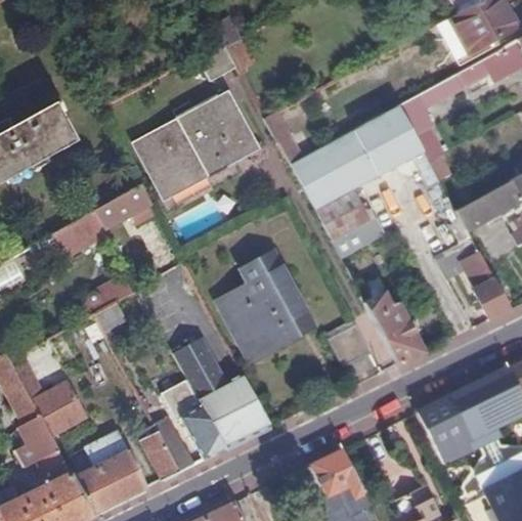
[(519,26),(506,0),(482,0),(460,12),(439,24),(461,63),(502,42),(498,36),(519,26)]
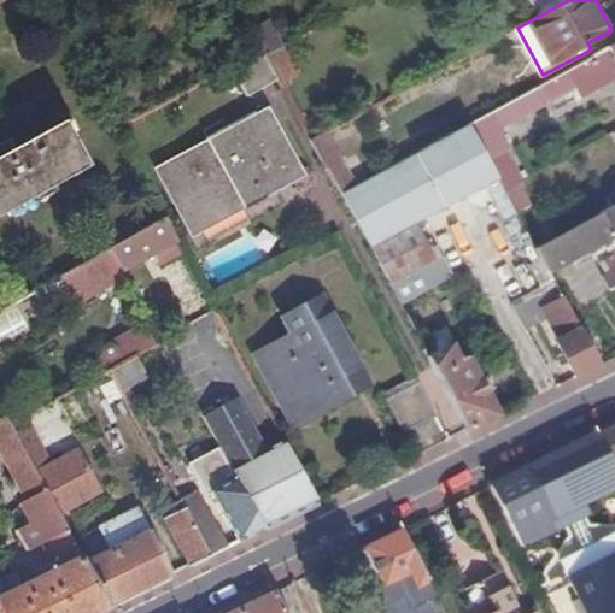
[(529,0),(533,0),(542,15),(568,0),(529,0)]
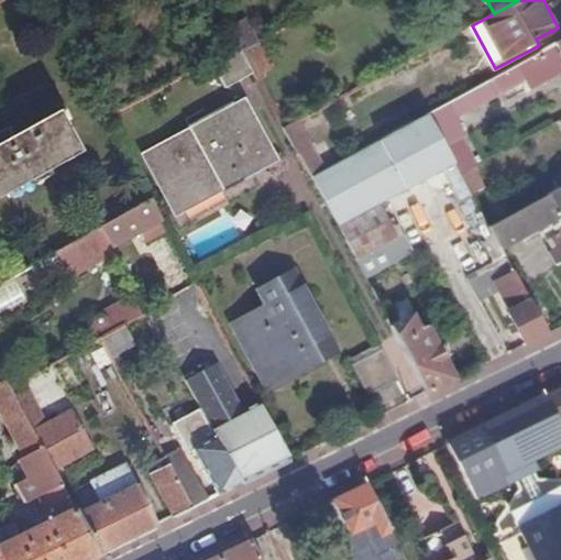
[(244,48),(256,70),(257,74),(274,65),(261,40),(259,41),(244,48)]
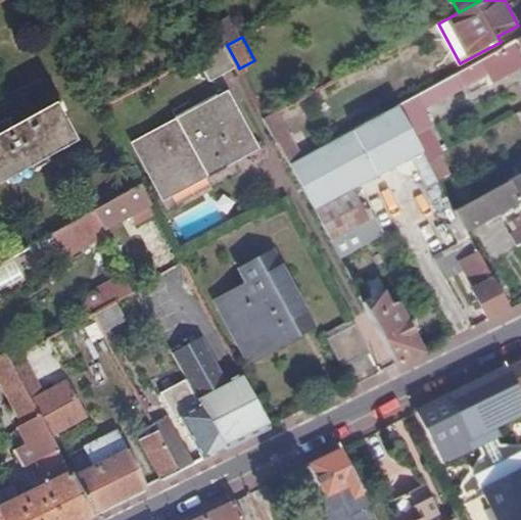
[(400,103),(430,159),(441,153),(443,152),(429,126),(432,125),(422,106),(428,102),(429,104),(464,86),(463,85),(468,82),(489,69),(494,80),(520,64),(520,37),(483,58),(462,69),(457,73),(400,103)]
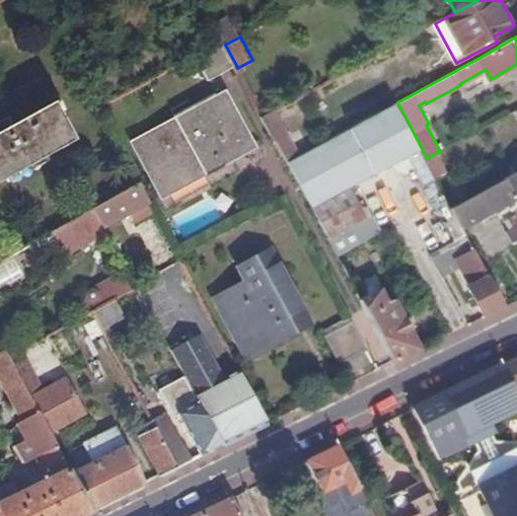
[(222,39),(197,53),(210,79),(236,65),(225,45),(222,39)]
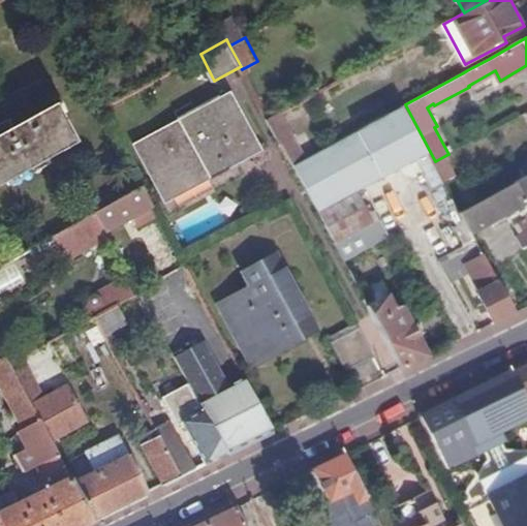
[(252,127),(238,100),(231,104),(224,91),(184,113),(188,122),(142,148),(167,193),(213,169),(216,175),(233,166),(224,151),(249,137),(245,131),(252,127)]
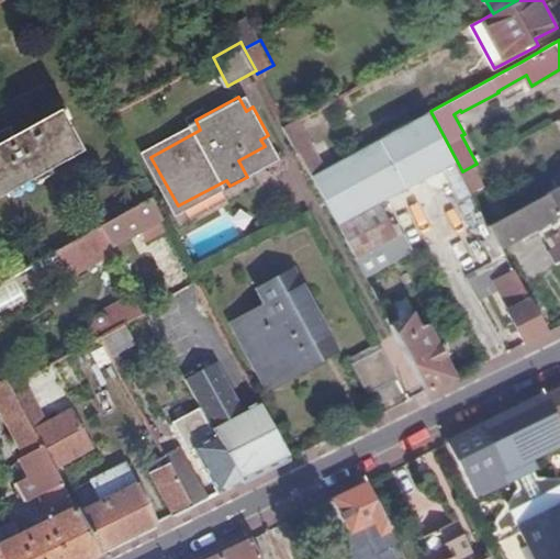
[(312,175),(367,276),(413,252),(400,222),(393,225),(381,201),(443,167),(460,200),(473,192),(462,171),(430,111),(312,175)]
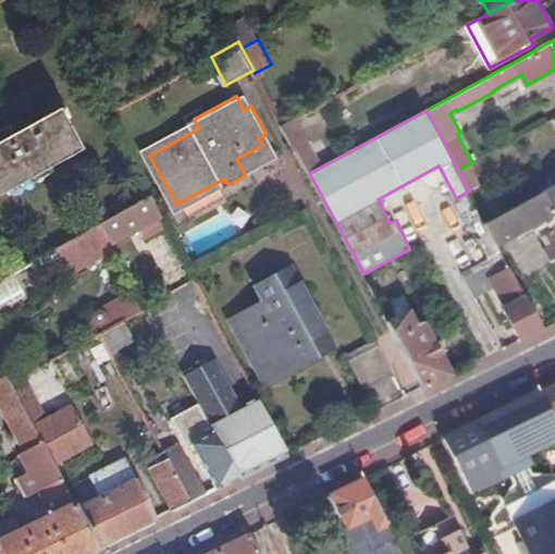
[(0,192),(79,149),(59,111),(15,134),(11,125),(0,131),(0,192)]
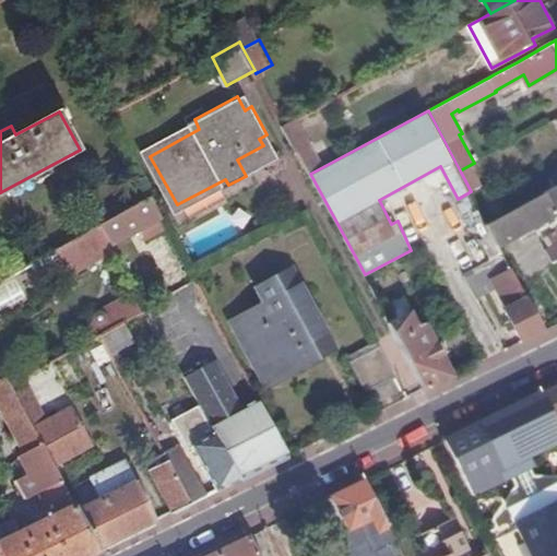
[(284,126),(303,158),(313,152),(296,119),(284,126)]
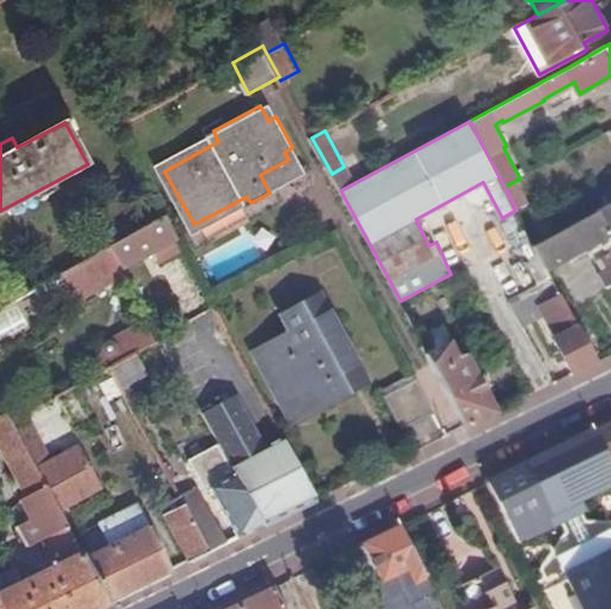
[(518,180),(504,187),(516,209),(530,202),(518,180)]
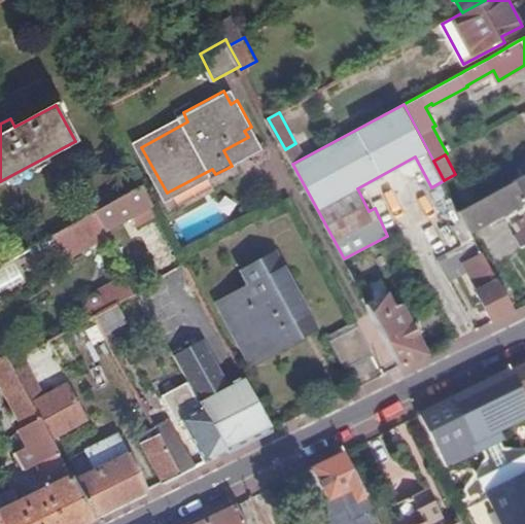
[(485,197),(516,180),(511,172),(481,188),(485,197)]
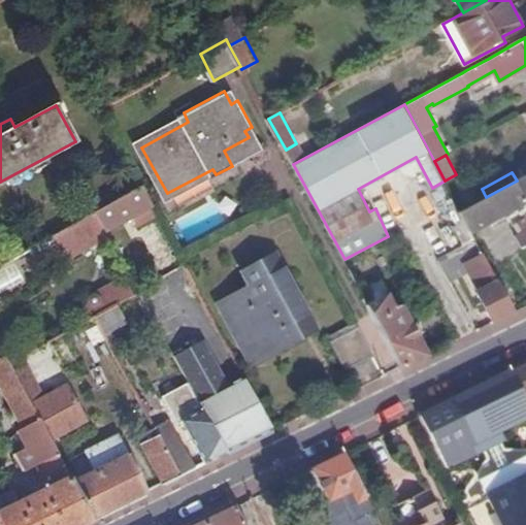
[(525,175),(517,181),(525,195),(525,175)]
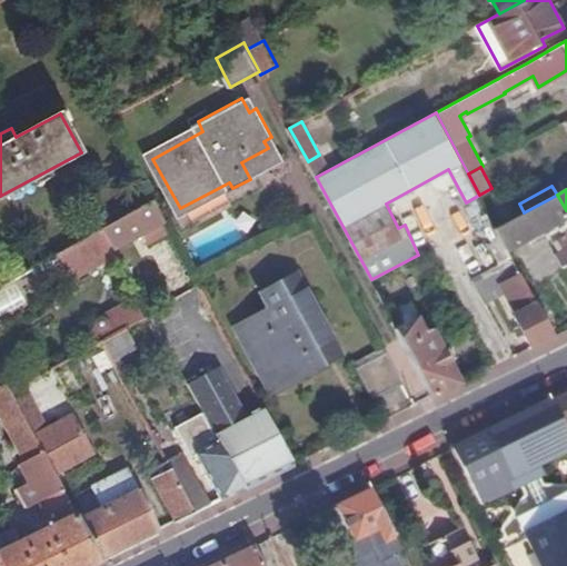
[(497,228),(507,248),(566,216),(566,210),(557,195),(524,212),(497,228)]
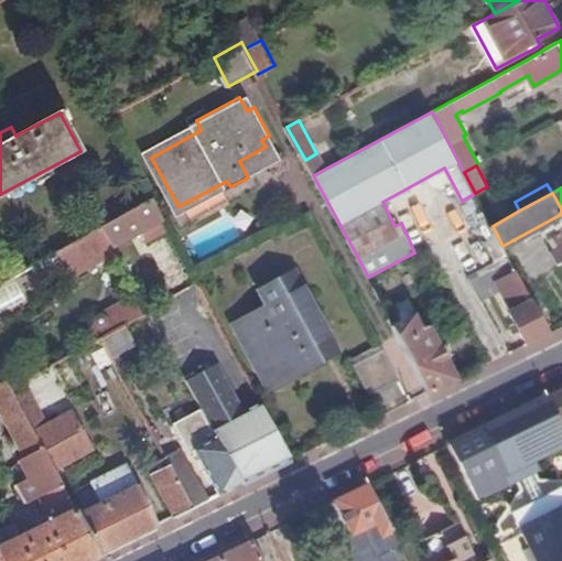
[(104,227),(114,246),(146,228),(150,236),(168,227),(152,200),(104,227)]
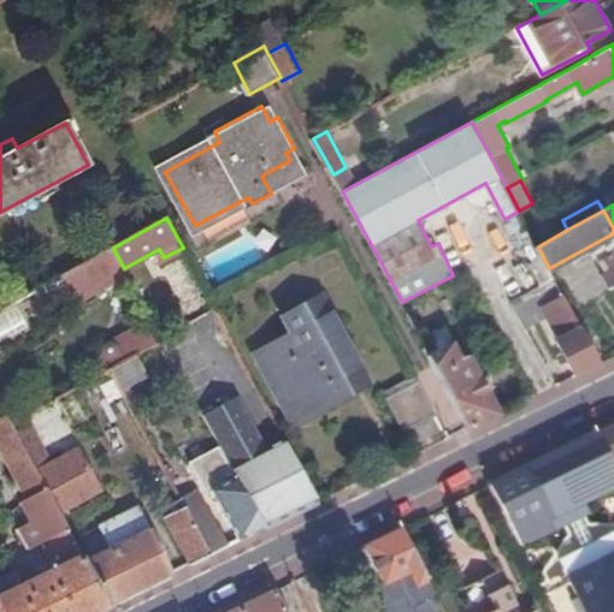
[(77,303),(128,274),(124,268),(113,248),(62,275),(74,298),(77,303)]
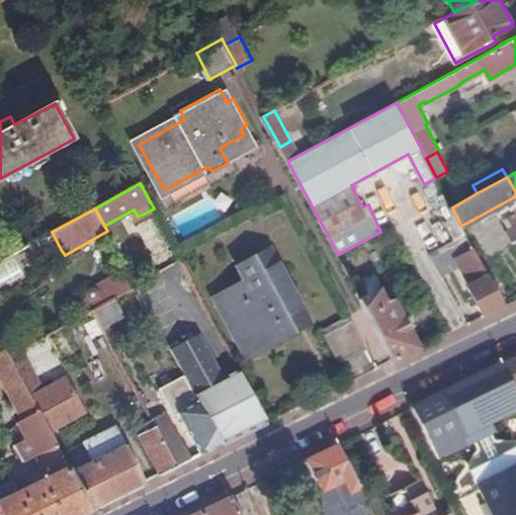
[(39,263),(62,251),(52,232),(29,244),(39,263)]
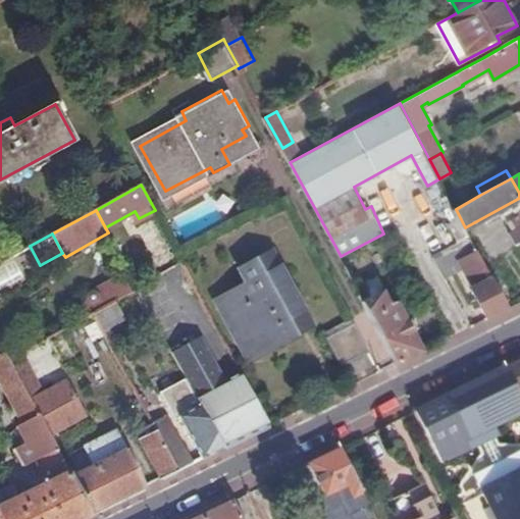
[(460,263),(479,254),(472,241),(435,258),(446,278),(464,269),(460,263)]
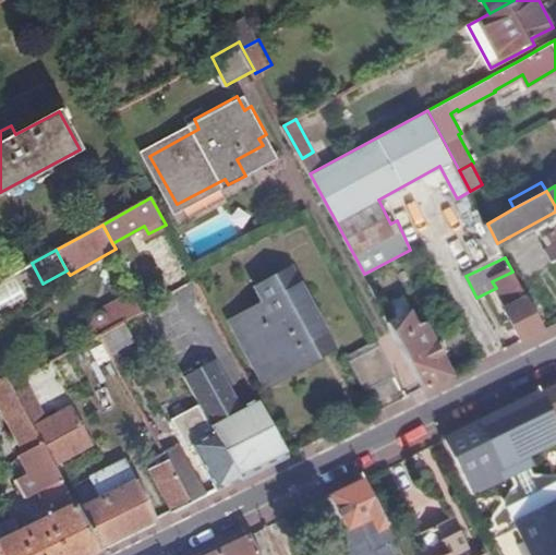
[(505,309),(522,340),(544,329),(512,272),(492,281),(496,288),(506,308),(505,309)]
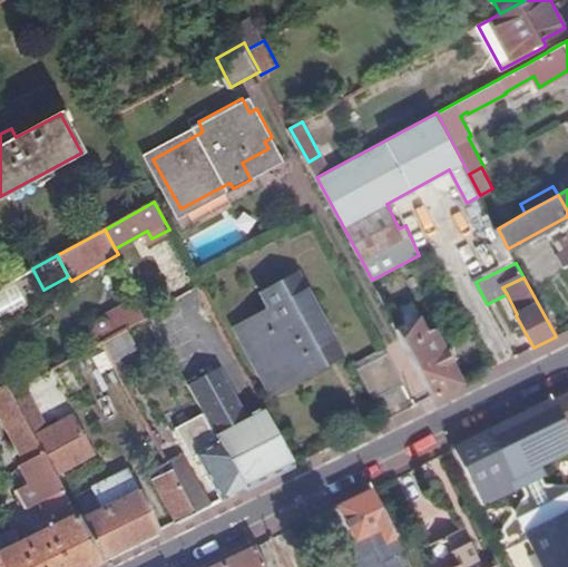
[(289,292),(285,286),(266,297),(274,313),(240,332),(267,382),(292,369),(295,378),(315,367),(310,355),(335,342),(303,284),(289,292)]
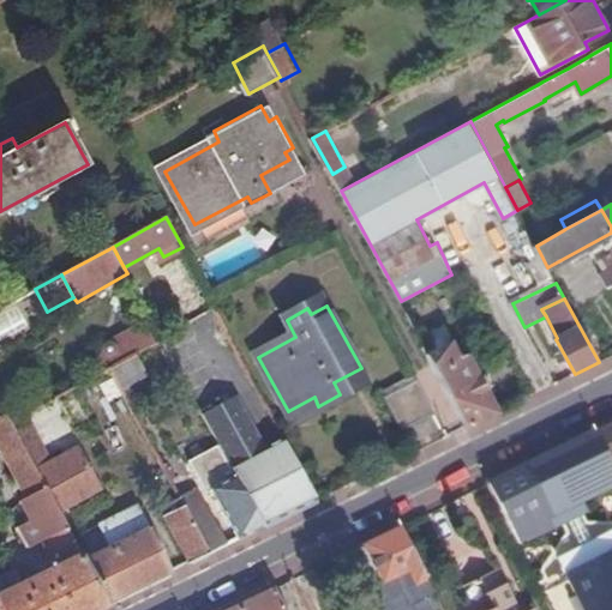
[(93,363),(99,375),(112,368),(138,354),(163,339),(153,320),(108,345),(106,350),(107,355),(93,363)]
